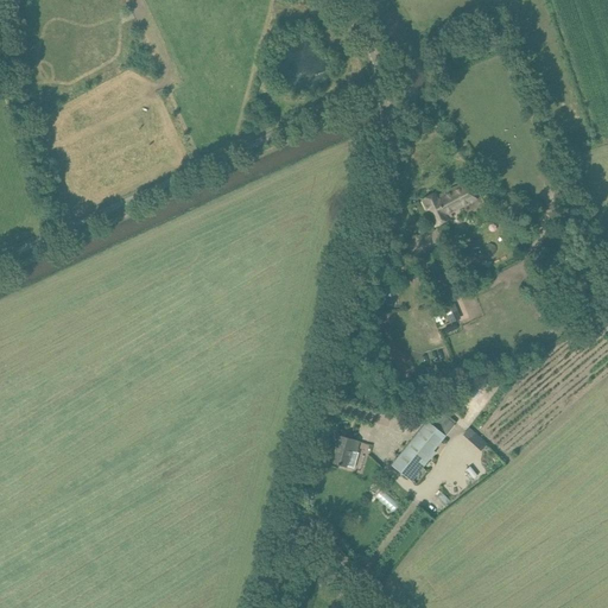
[(437,194),(423,201),(435,226),(453,217),(450,215),(476,201),(467,181),(438,196),(437,194)]
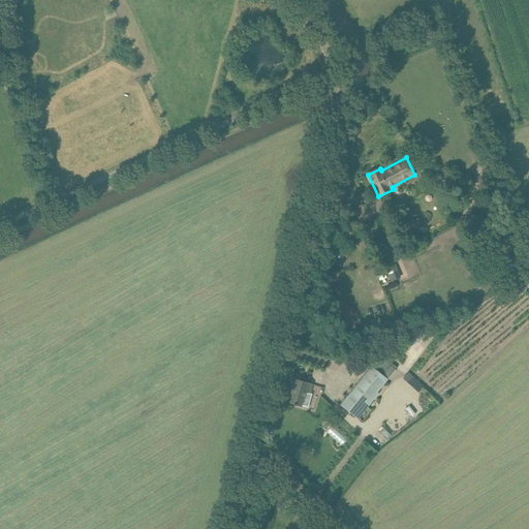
[(391,252),(381,255),(387,270),(392,280),(401,276),(397,269),(391,252)]
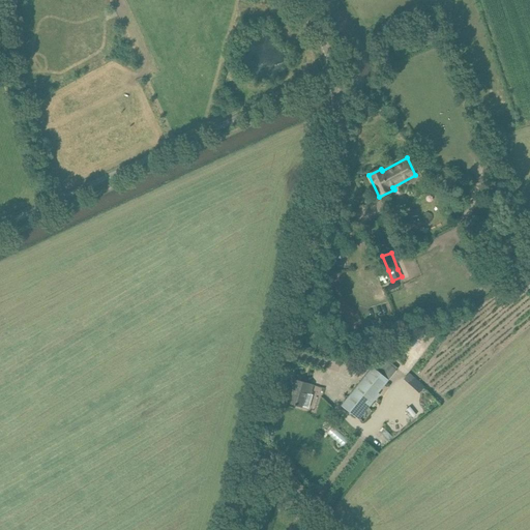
[(373,366),(342,406),(358,419),(379,394),(378,393),(388,380),(373,366)]
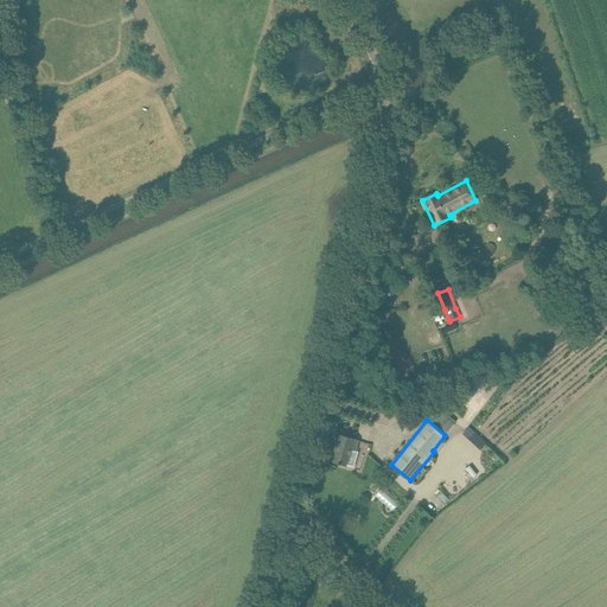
[(464,433),(481,449),(487,442),(470,427),(464,433)]
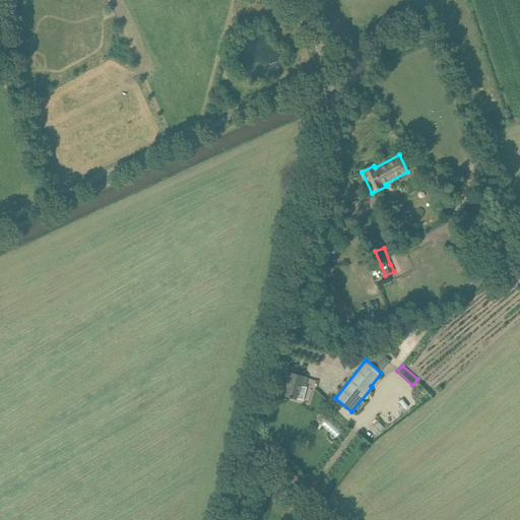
[(307,378),(289,373),(283,396),(296,399),(303,401),(307,387),(305,387),(307,378)]
